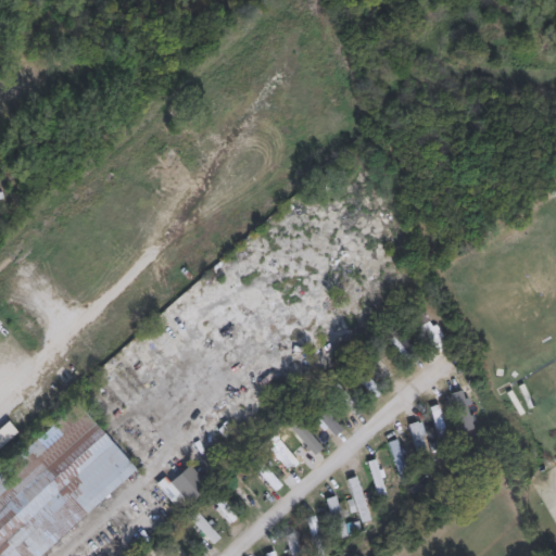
[(471,430),(459,433),(451,393),(462,390),(471,430)]
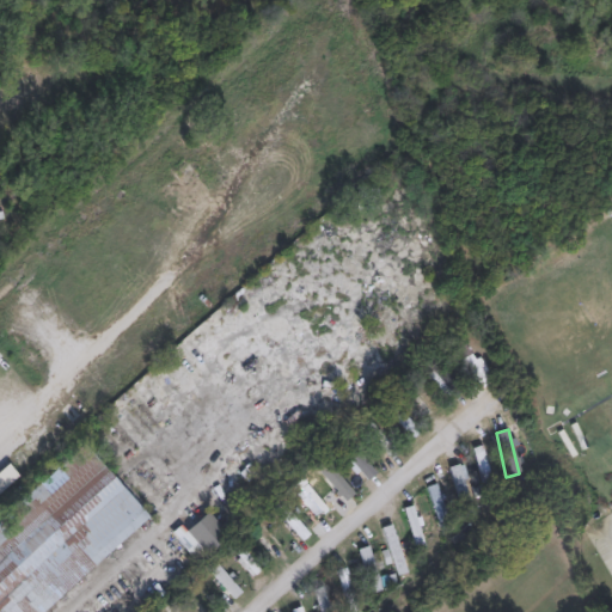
[(473,447),(484,445),(491,483),(481,485),(473,447)]
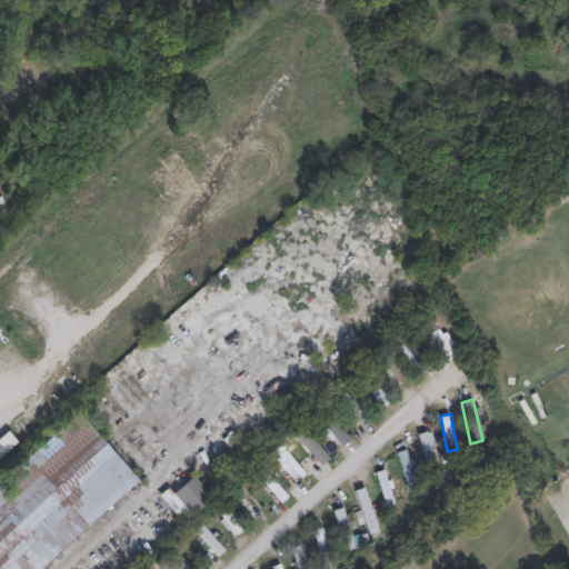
[(325,453),(318,460),(293,437),(300,429),(325,453)]
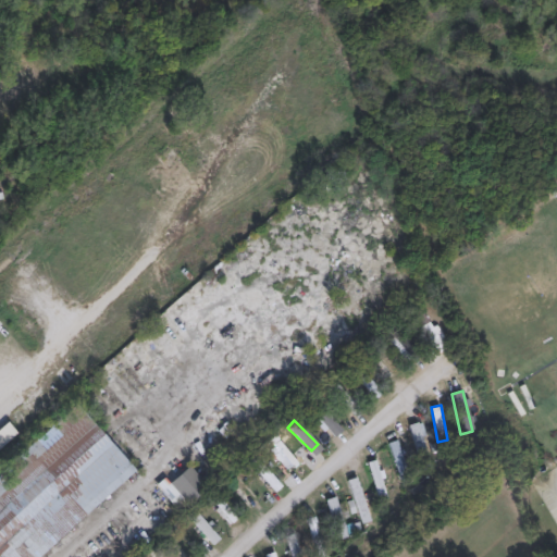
[(407,426),(417,423),(431,468),(422,471),(407,426)]
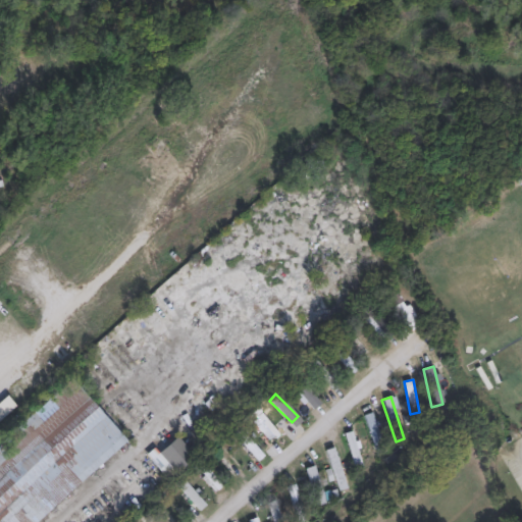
[(384,456),(375,458),(362,417),(371,414),(384,456)]
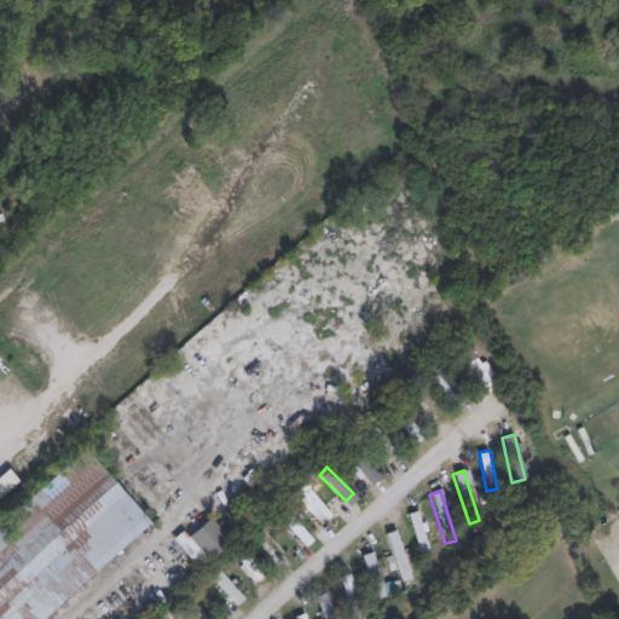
[(409,513),(418,510),(429,555),(418,557),(409,513)]
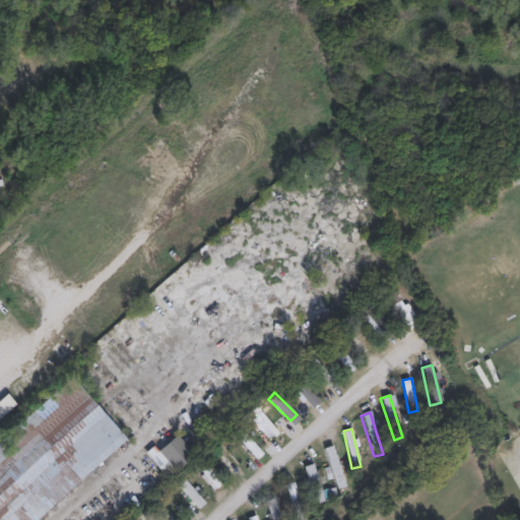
[(337,491),(323,448),(335,444),(349,486),(337,491)]
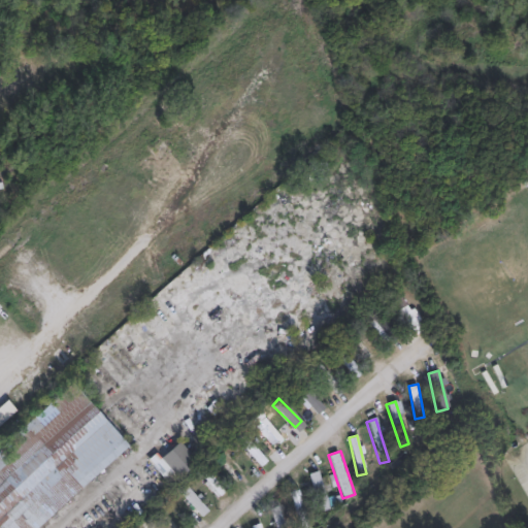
[(306,474),(316,471),(330,507),(321,512),(306,474)]
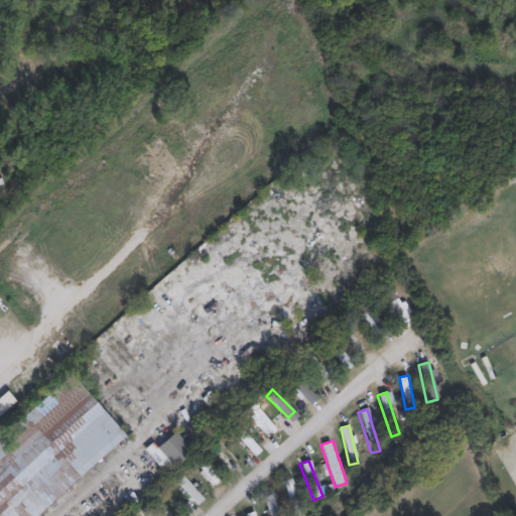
[(283,481),(290,479),(301,515),(269,515),(264,497),(271,495),(277,515),(283,515),(292,513),(283,481)]
